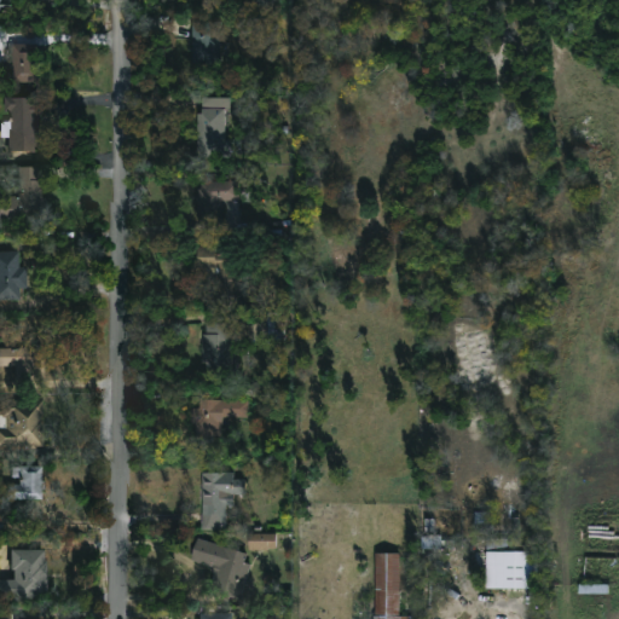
[(219,61),(189,61),(190,22),(219,23),(219,61)]
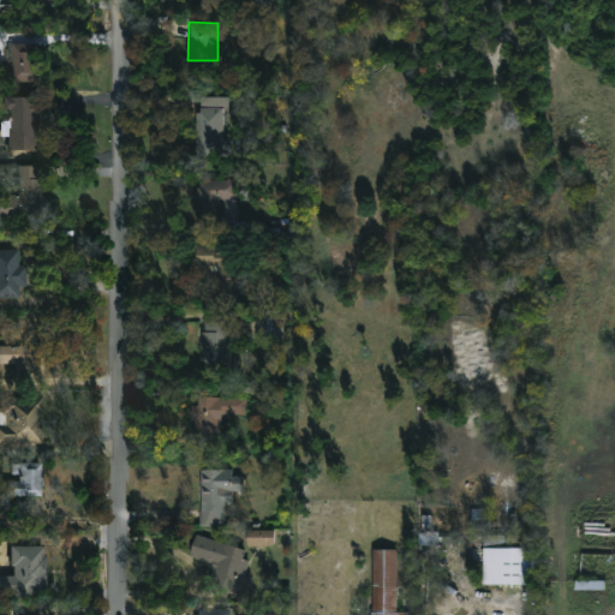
[(31,49),(31,65),(35,65),(35,83),(6,82),(7,43),(31,43),(31,49)]
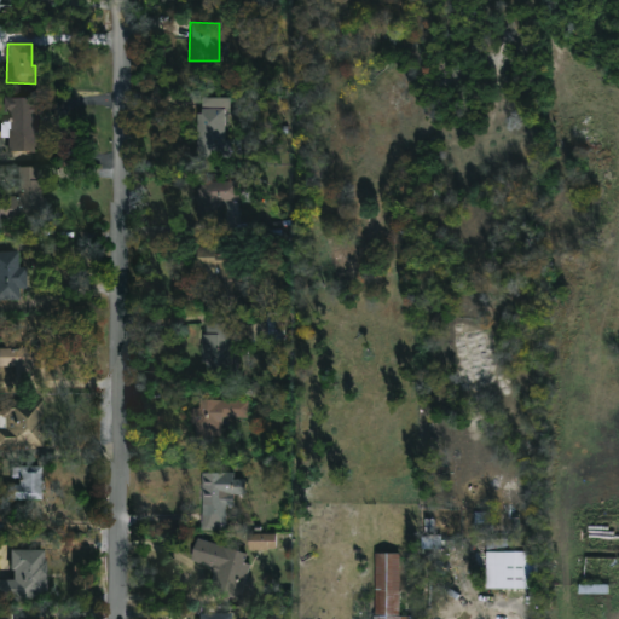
[(35,120),(33,151),(7,150),(7,136),(5,134),(5,113),(0,113),(0,97),(35,98),(35,120)]
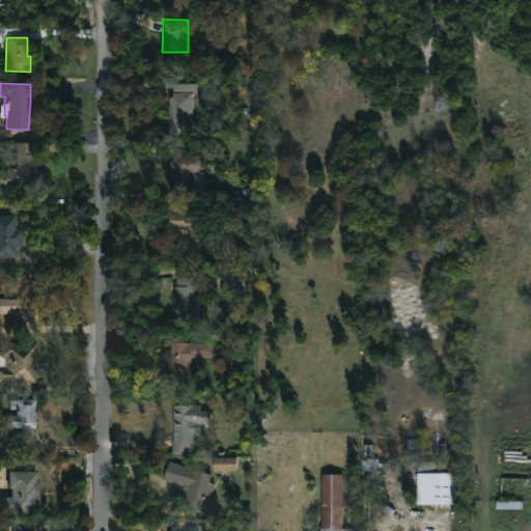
[(191,123),(168,123),(168,92),(170,92),(170,83),(195,83),(195,93),(191,93),(191,123)]
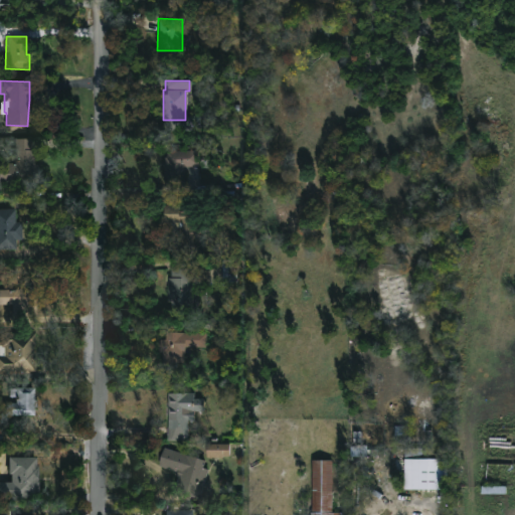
[(34,157),(33,164),(38,164),(37,186),(0,185),(0,162),(14,162),(14,138),(28,138),(28,156),(34,157)]
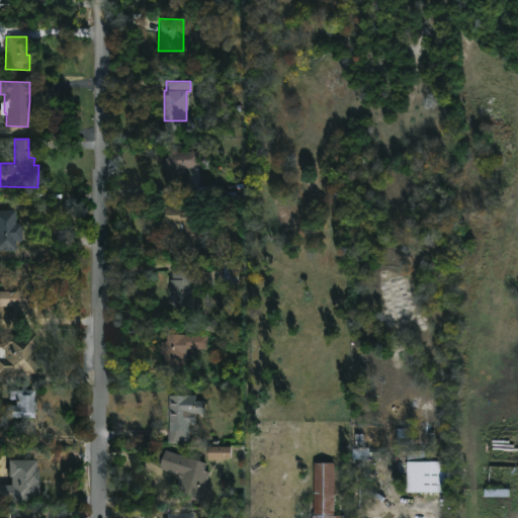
[(184,185),(163,186),(161,153),(189,151),(190,168),(183,168),(184,185)]
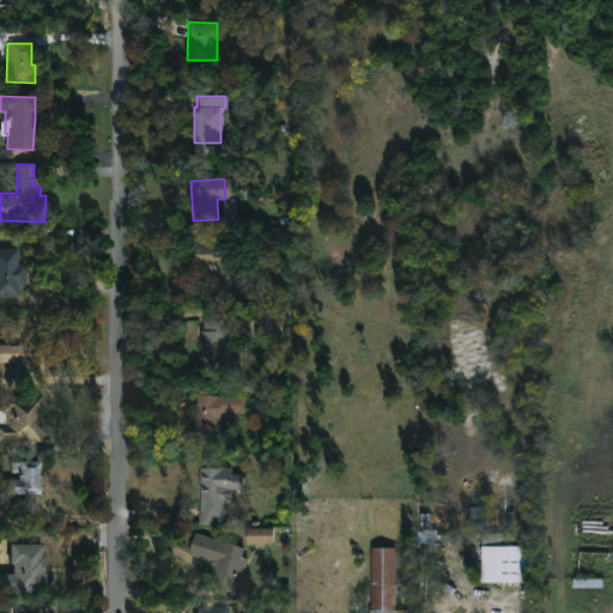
[(212,247),(212,250),(238,252),(238,266),(246,266),(246,277),(238,275),(238,296),(210,296),(211,275),(206,274),(206,265),(192,265),(192,244),(212,244),(212,247)]
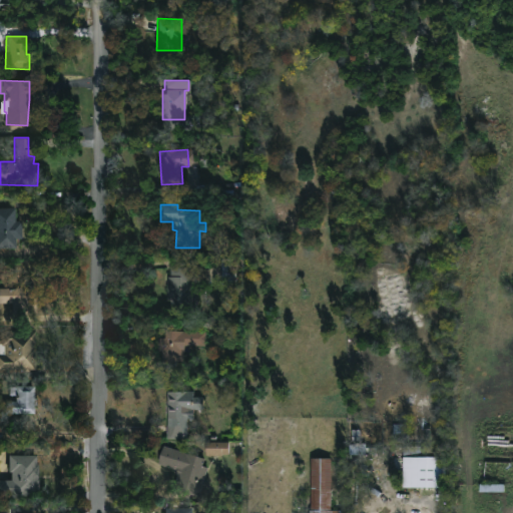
[(0,207),(14,207),(15,222),(20,222),(21,239),(13,239),(13,248),(0,248),(0,207)]
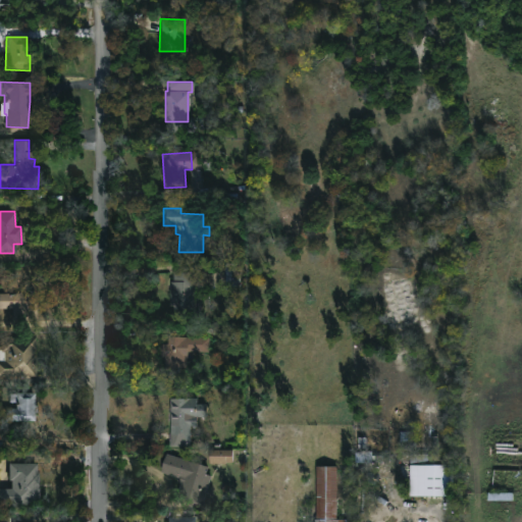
[(198,274),(196,310),(169,309),(169,281),(171,281),(171,273),(198,274)]
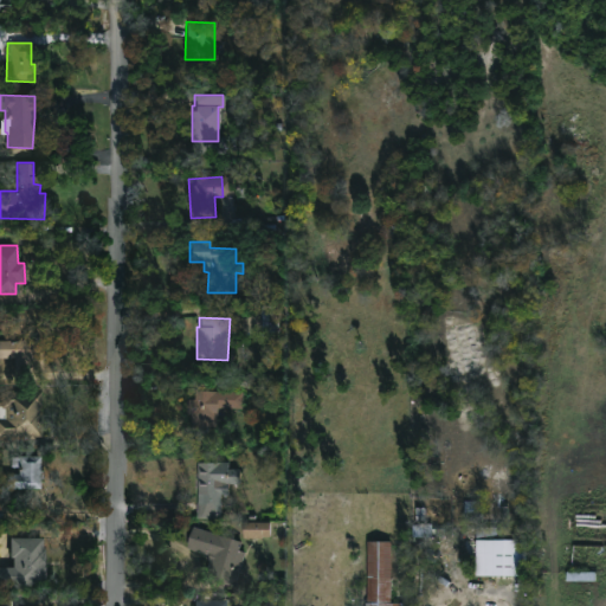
[(0,340),(42,340),(42,366),(0,366),(0,340)]
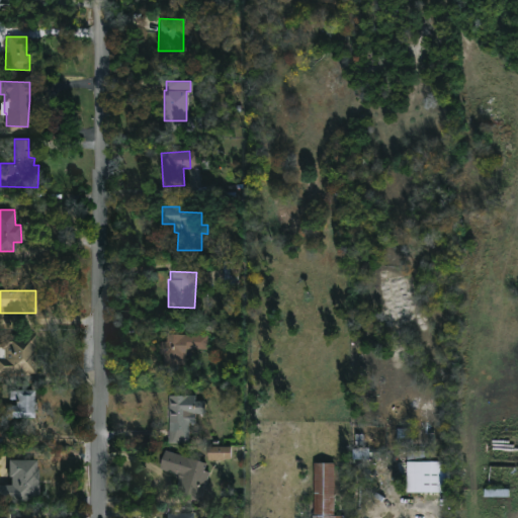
[(35,348),(34,374),(0,373),(0,357),(6,357),(6,348),(1,347),(2,333),(37,334),(37,346),(35,348)]
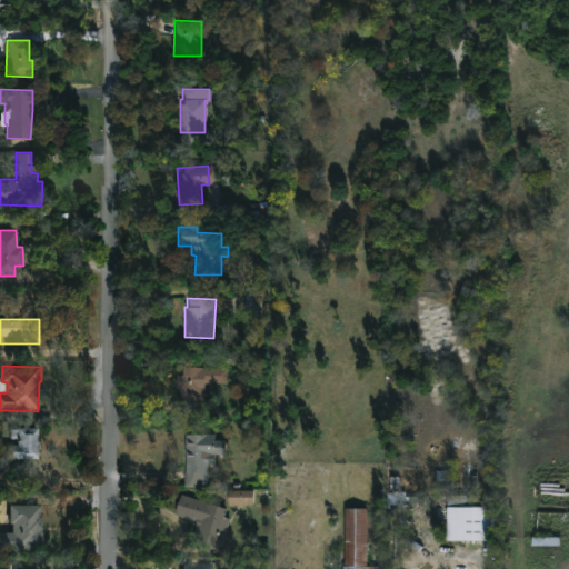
[(226,368),(226,383),(203,383),(202,401),(178,400),(178,389),(175,389),(176,375),(181,376),(181,367),(226,368)]
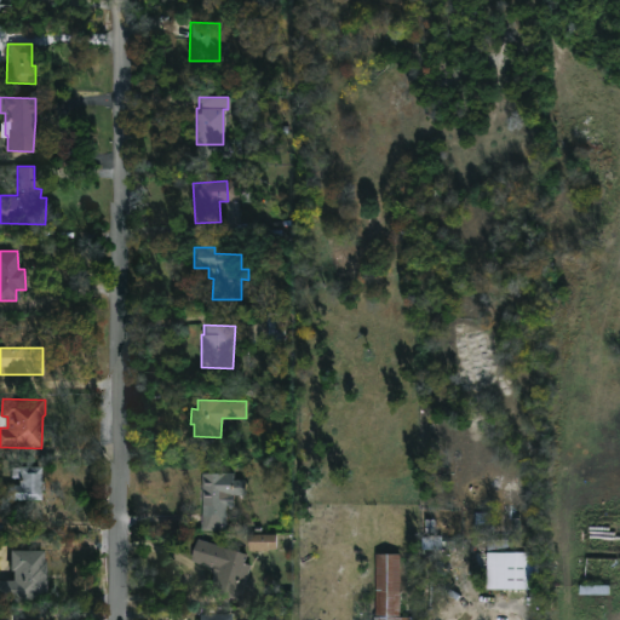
[(40,468),(39,481),(42,481),(42,491),(40,491),(39,500),(4,499),(5,484),(17,486),(17,478),(10,478),(10,468),(40,468)]
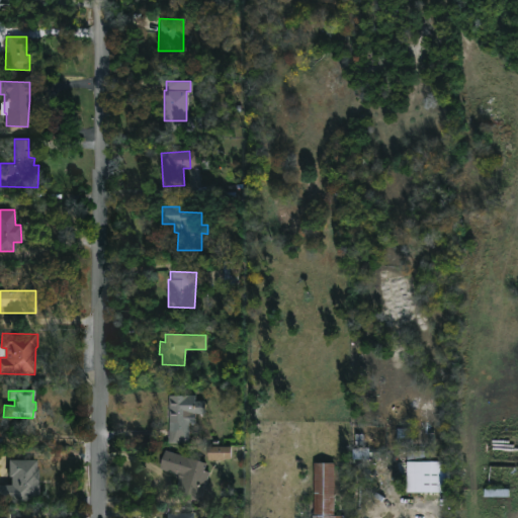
[(193,396),(193,402),(204,401),(204,414),(194,414),(194,423),(188,423),(188,444),(168,444),(168,396),(193,396)]
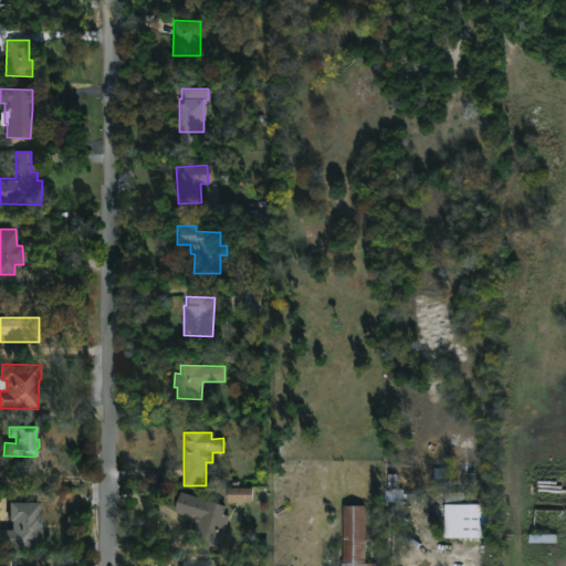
[(253,503),(253,489),(228,489),(229,503),(253,503)]
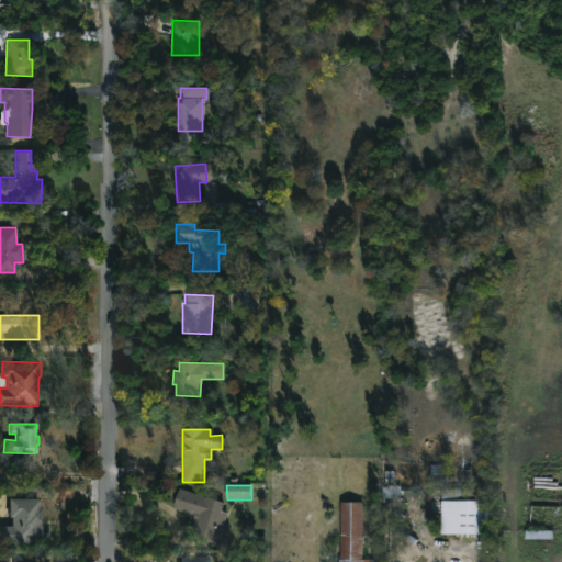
[(221,530),(217,540),(190,530),(193,521),(191,520),(193,515),(171,507),(178,489),(223,503),(220,510),(226,513),(221,530)]
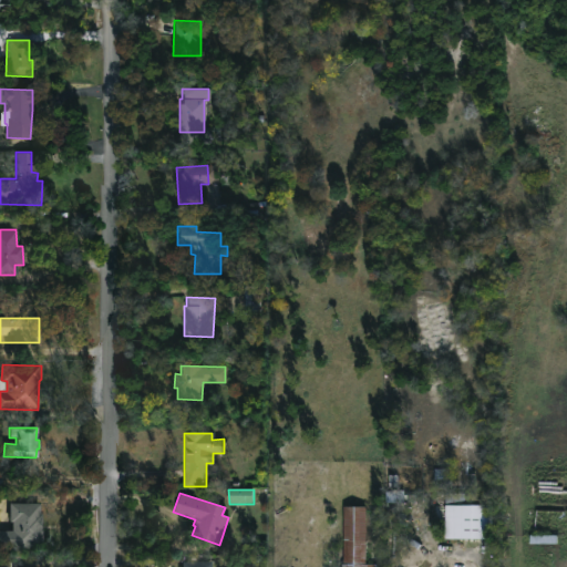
[(39,504),(39,513),(42,513),(41,540),(35,540),(35,547),(16,547),(14,550),(0,550),(0,532),(11,532),(11,523),(8,522),(8,503),(39,504)]
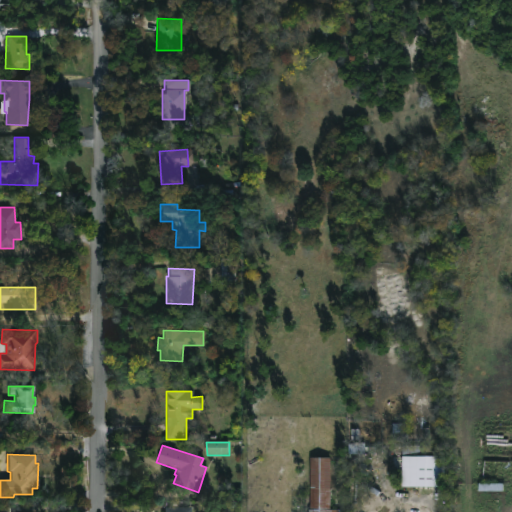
[(329,457),(329,510),(341,510),(341,511),(307,511),(307,509),(310,509),(309,457),(329,457)]
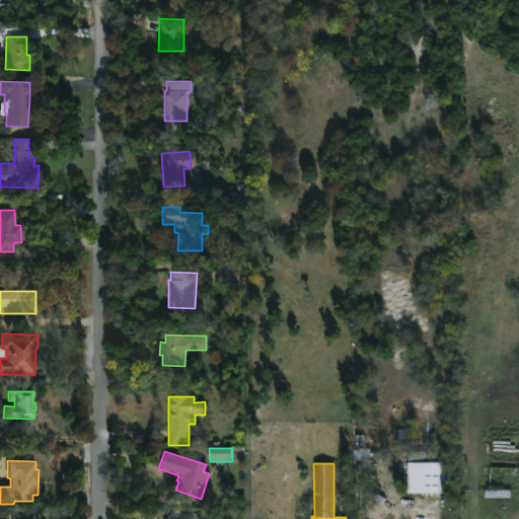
[(445,463),(445,494),(414,494),(414,463),(445,463)]
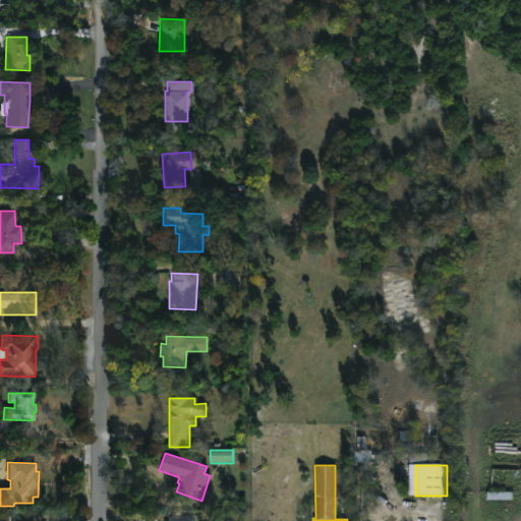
[(487,501),(512,500),(511,493),(486,494),(487,501)]
